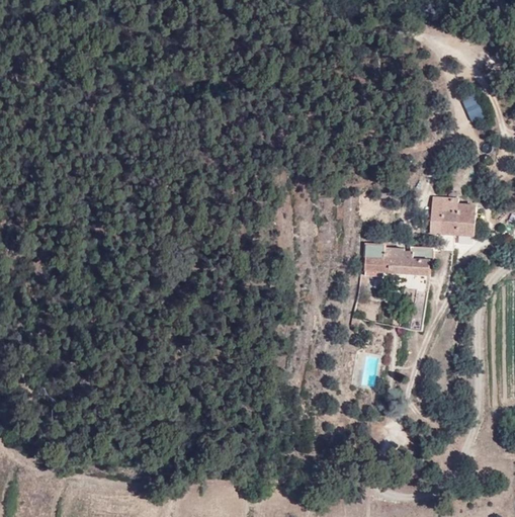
[(458,95),(467,121),(481,116),(471,91),(458,95)]
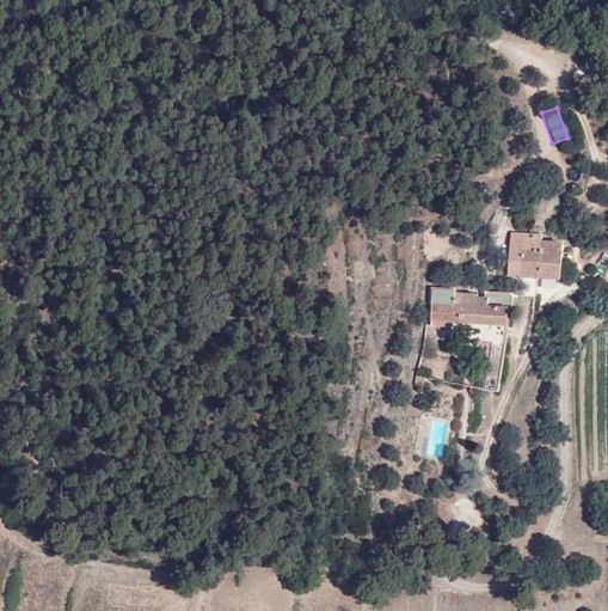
[(571,194),(571,183),(556,183),(556,193),(571,194)]
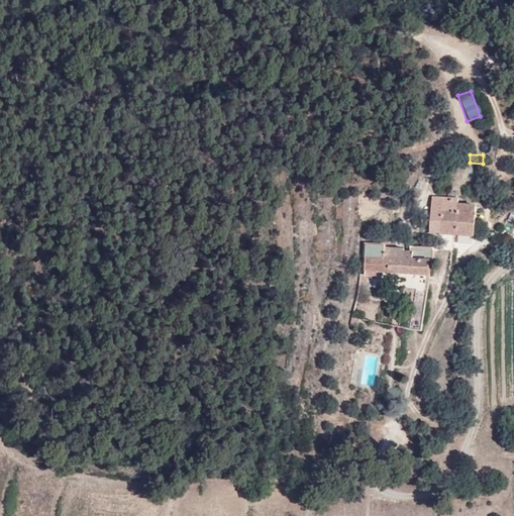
[(513,197),(513,188),(503,188),(502,198),(513,197)]
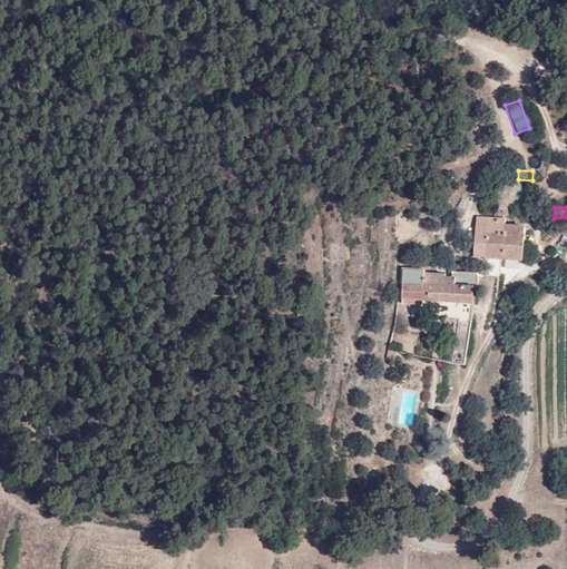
[(491,218),(475,217),(473,255),(481,255),(480,273),(498,274),(498,266),(506,266),(507,256),(520,256),(521,237),(528,237),(528,226),(520,226),(521,225),(504,224),(504,218),(500,218),(500,213),(498,211),(495,211),(492,213),(491,218)]
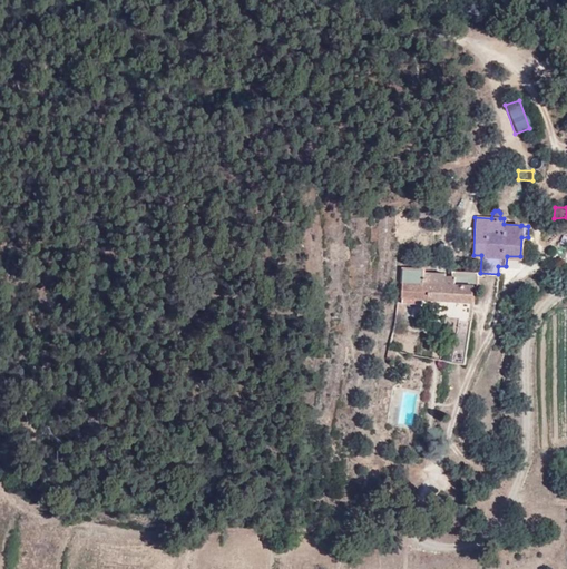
[(566,262),(566,247),(558,245),(556,252),(566,255),(565,262),(566,262)]
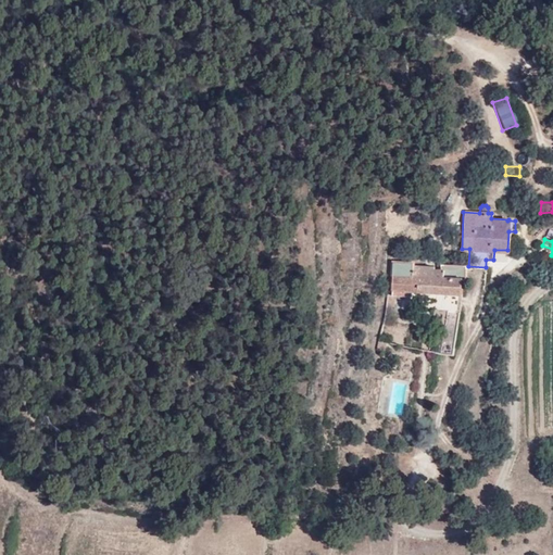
[(413,257),(392,255),(387,288),(406,291),(407,286),(447,291),(439,353),(451,354),(461,278),(464,279),(465,266),(441,263),(440,268),(413,265),(413,257)]
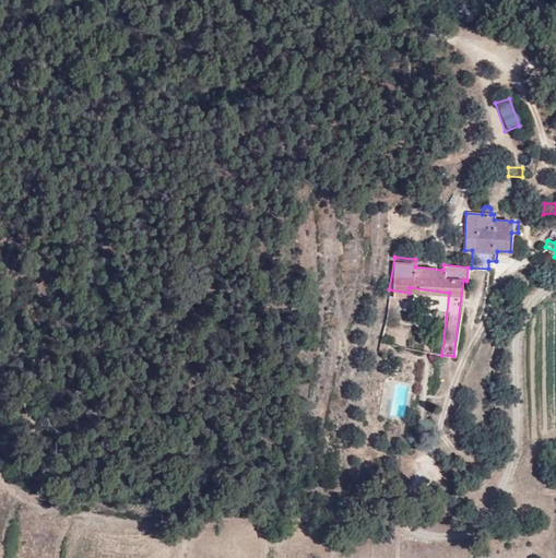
[(364,395),(376,396),(377,388),(367,387),(365,387),(364,395)]
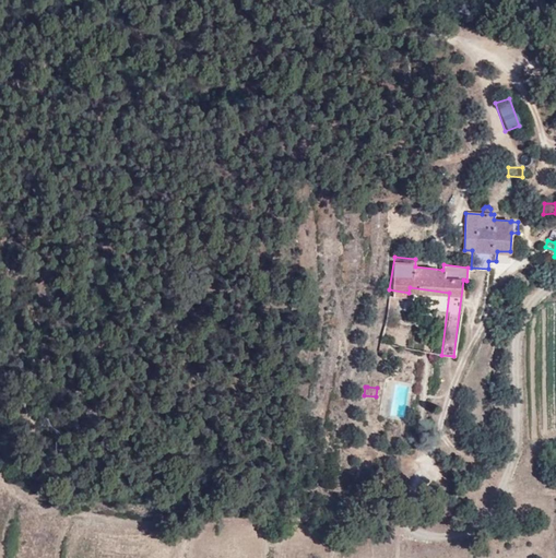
[(364,395),(363,410),(374,411),(376,396),(364,395)]
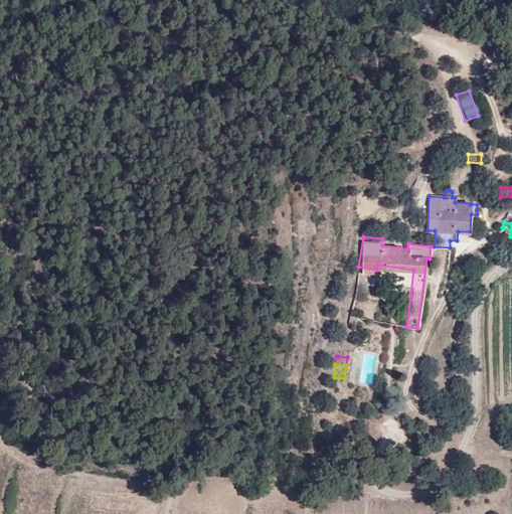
All buildings are outlined.
